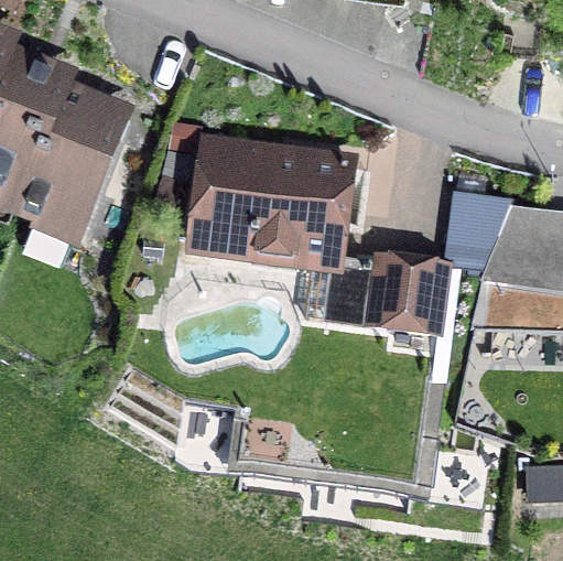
[(0,86),(17,44),(22,31),(0,21),(0,86)]
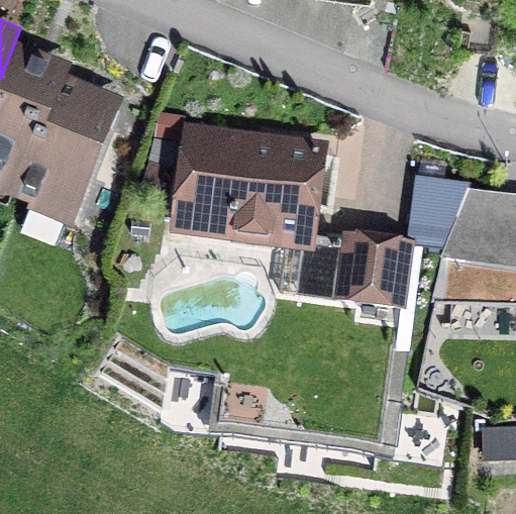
[(15,40),(0,79),(0,193),(18,201),(67,74),(72,63),(15,40)]
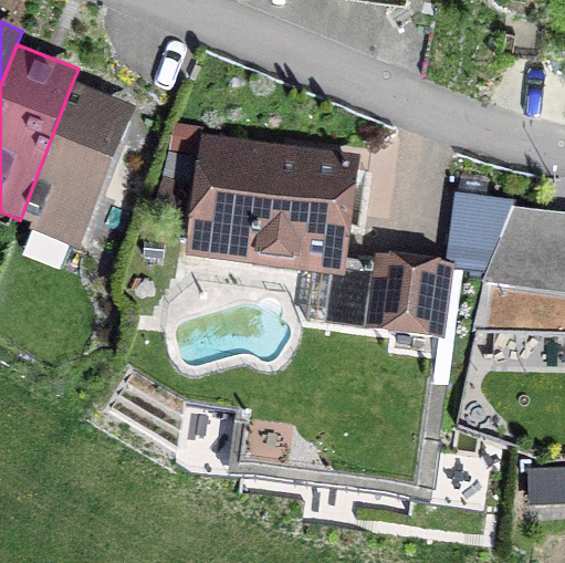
[(73,81),(20,220),(31,223),(28,230),(31,231),(21,258),(60,272),(70,247),(80,250),(135,105),(73,81)]
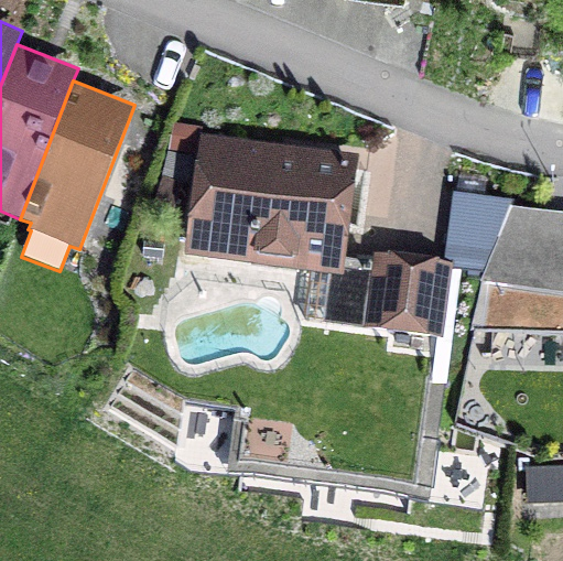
[(452,268),(453,259),(443,258),(386,250),(385,254),(346,248),(358,151),(199,131),(201,122),(172,119),(164,174),(193,177),(183,255),(310,270),(303,319),(443,336),(452,268)]
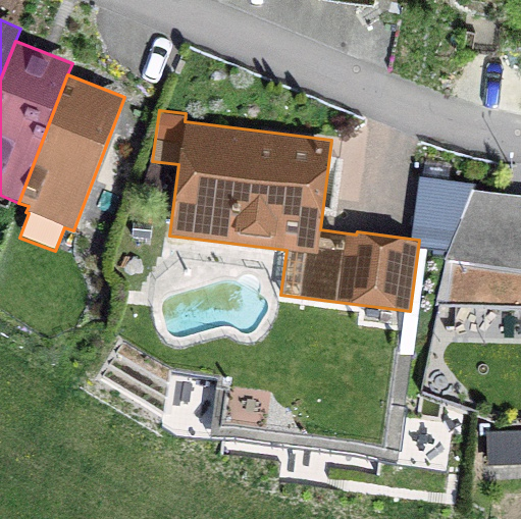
[(418,248),(446,250),(473,189),(476,183),(419,175),(410,239),(419,240),(418,248)]
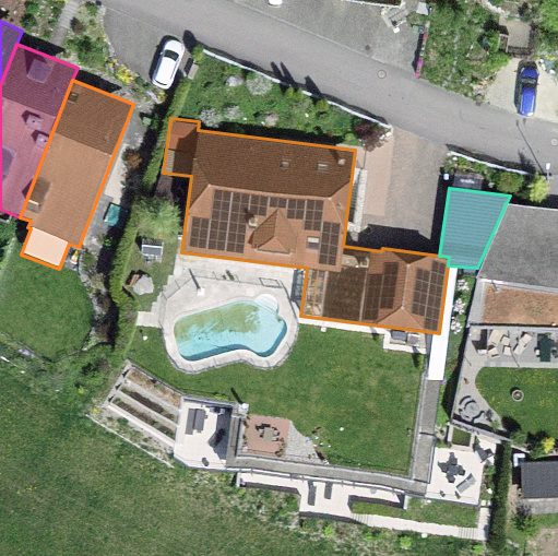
[(557,208),(507,202),(477,268),(475,274),(466,326),(557,331),(557,208)]
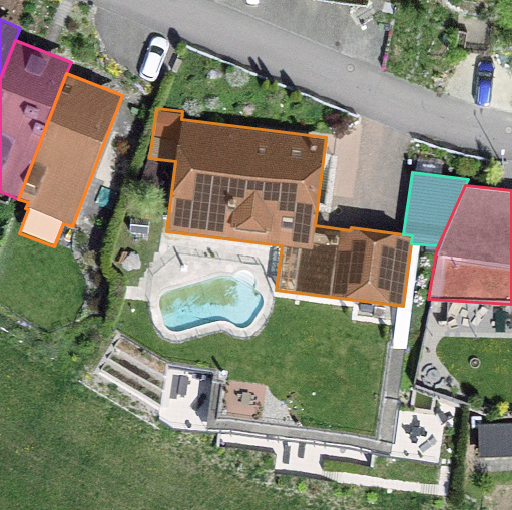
[(187,398),(187,374),(170,375),(170,398),(187,398)]
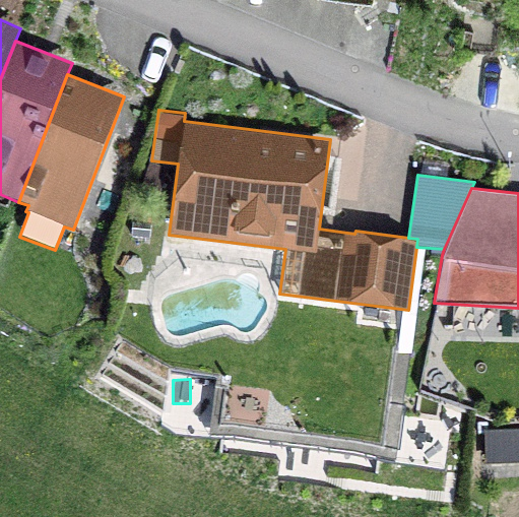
[(518,461),(518,426),(483,428),(484,463),(518,461)]
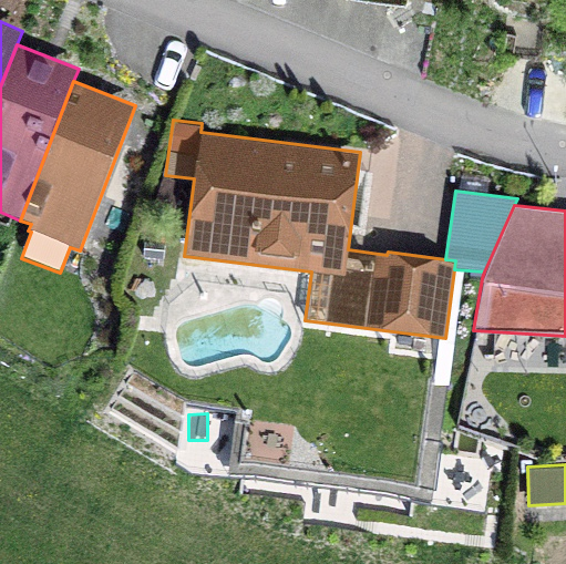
All buildings are outlined.
